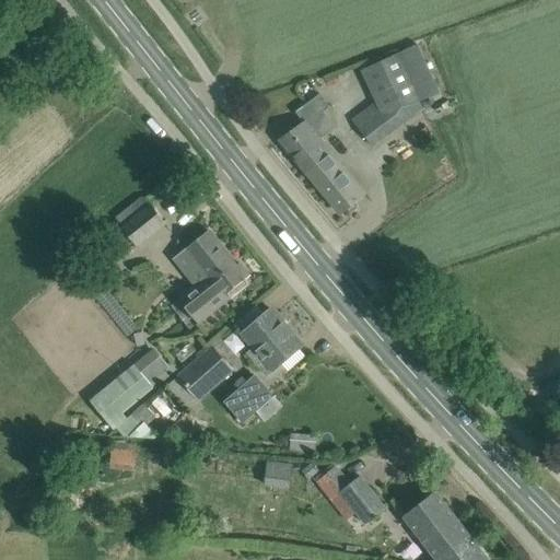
[(420,103),(397,54),(363,69),(377,100),(352,119),(372,146),(423,107),(420,103)]
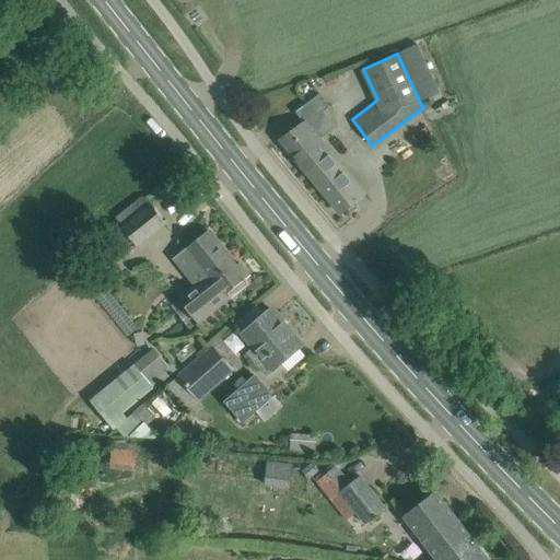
[(306,172),(330,153),(318,139),(334,128),(323,112),(329,107),(321,94),(301,107),(310,119),(281,140),(306,172)]
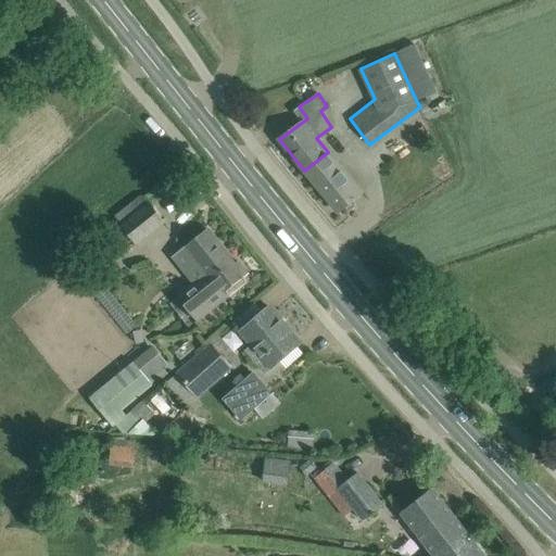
[(362,192),(328,152),(304,171),(339,212),(362,192)]
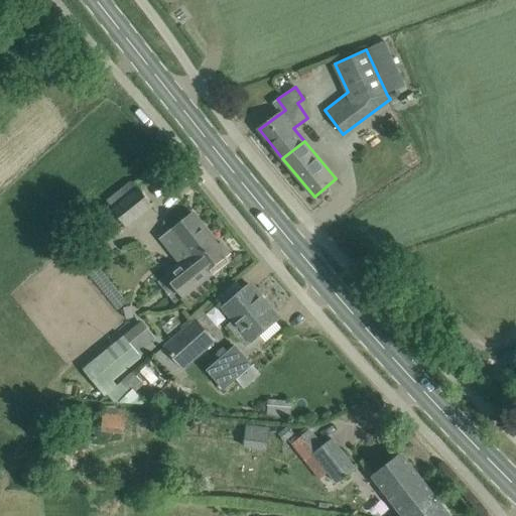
[(138,188),(114,209),(126,225),(151,205),(138,188)]
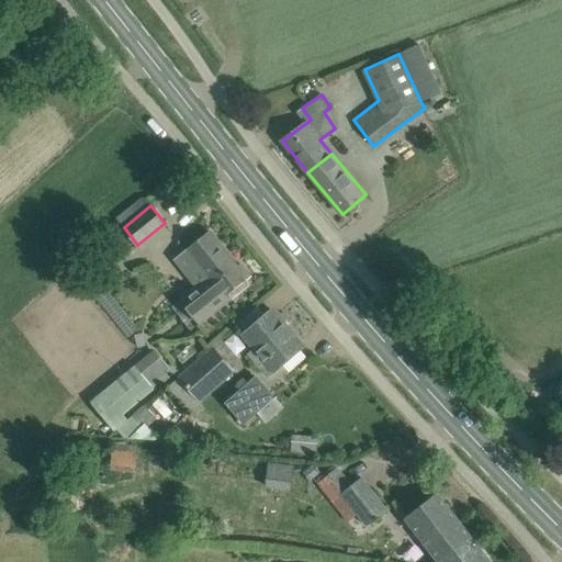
[(180,300),(171,307),(190,330),(199,324),(200,325),(233,299),(227,293),(249,276),(240,263),(237,267),(210,233),(193,246),(177,259),(198,284),(180,300)]
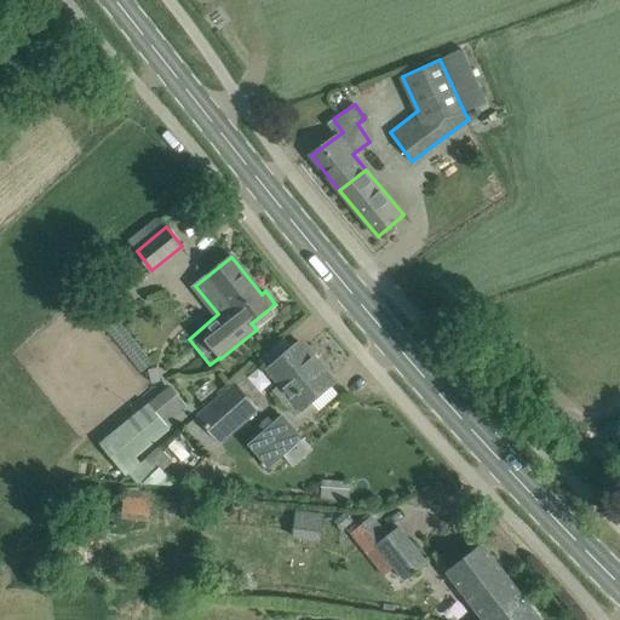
[(299,342),(268,369),(281,385),(274,391),(288,409),(296,402),(303,411),(334,383),(299,342)]
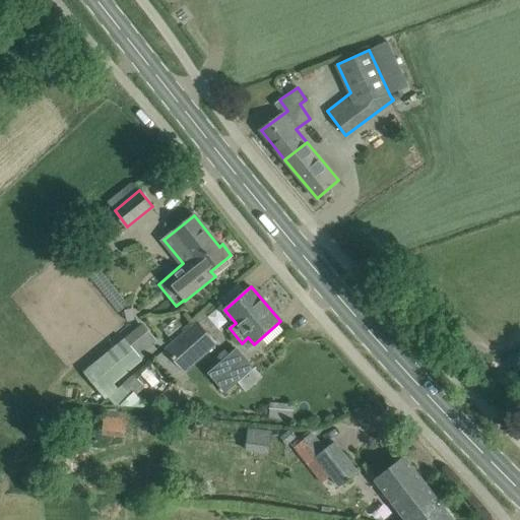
[(216,344),(196,320),(166,348),(184,372),(185,373),(216,344)]
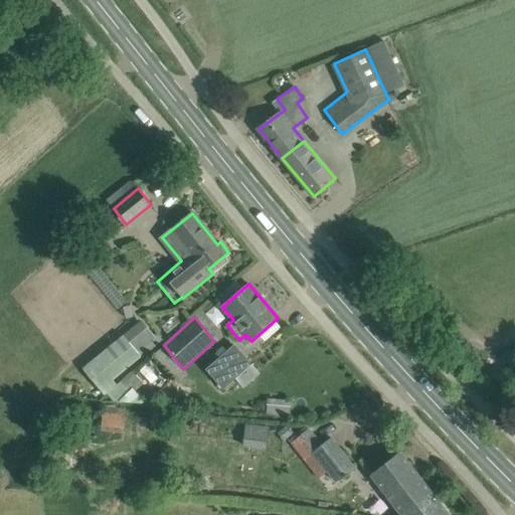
[(95,357),(81,368),(105,395),(107,393),(109,392),(116,385),(116,384),(113,381),(130,366),(143,357),(144,358),(160,344),(141,320),(95,357)]
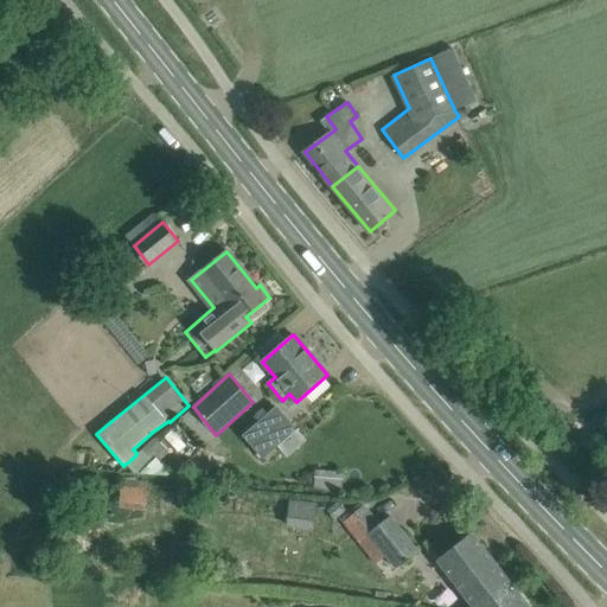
[(259,421),(242,436),(263,459),(279,446),(298,429),(276,406),(273,408),(267,414),(259,421)]
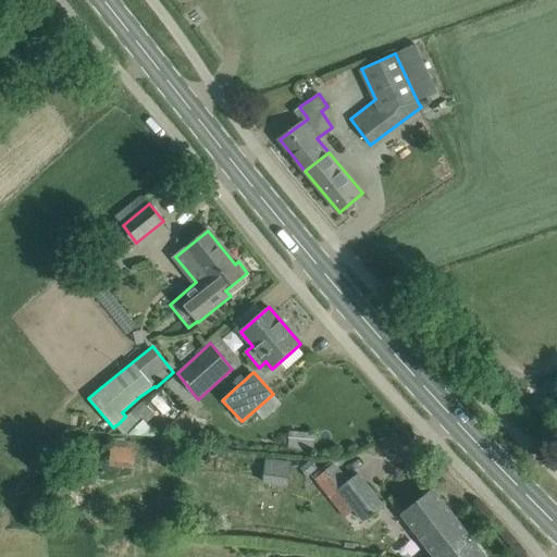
[(177,373),(166,383),(175,395),(186,407),(197,398),(177,373)]
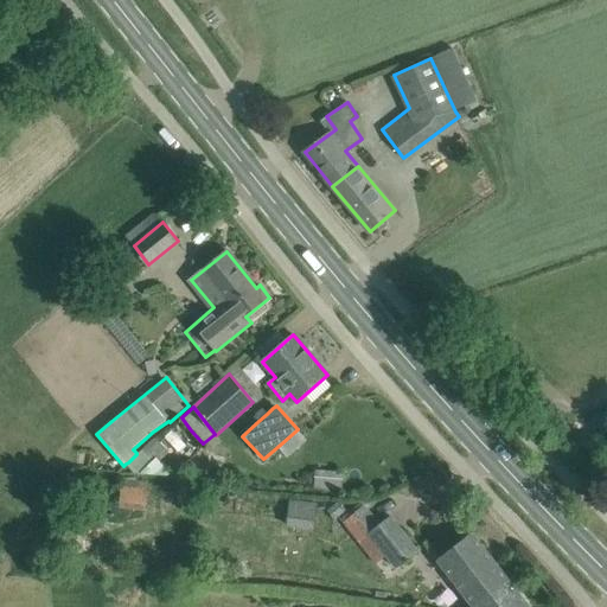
[(315,455),(311,496),(343,500),(347,460),(315,455)]
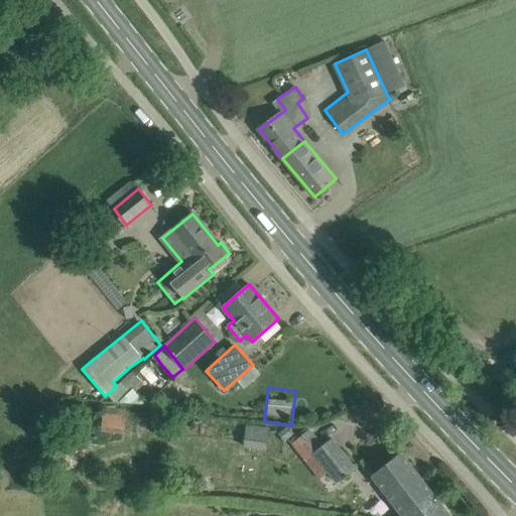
[(101,430),(123,433),(125,408),(104,406),(101,430)]
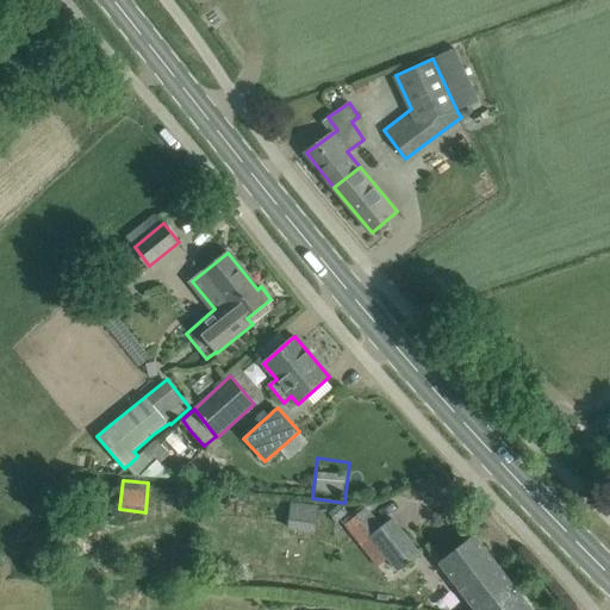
[(291,503),(288,528),(316,531),(318,506),(291,503)]
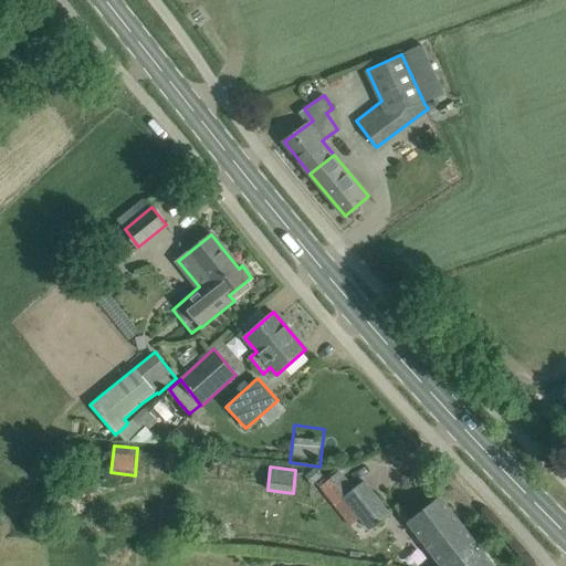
[(363,481),(343,499),(368,531),(389,514),(363,481)]
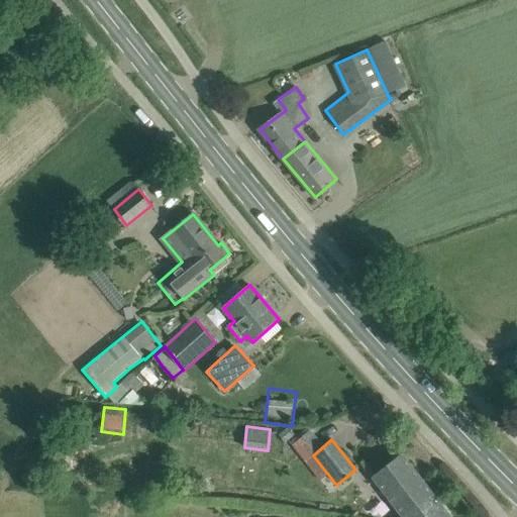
[(408,516),(435,497),(402,454),(373,478),(402,516),(401,516),(408,516)]
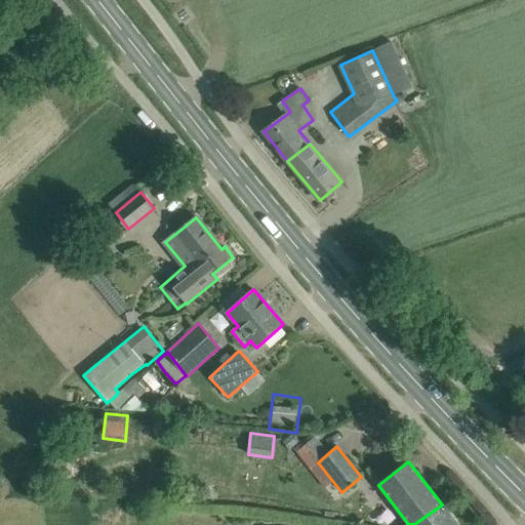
[(457,524),(442,505),(414,524),(457,524)]
